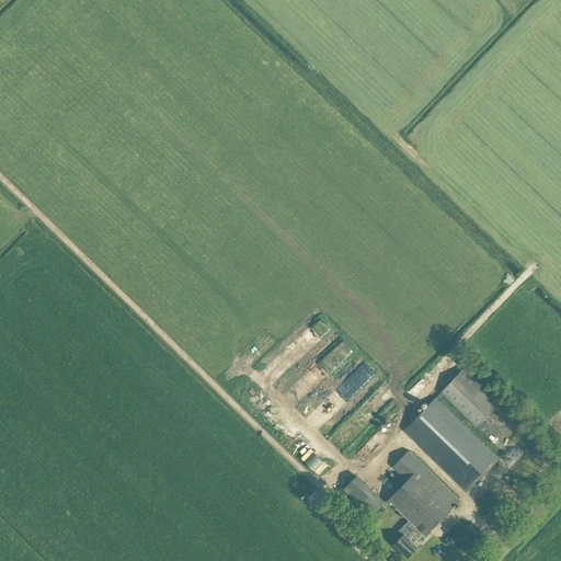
[(323,377),(351,352),(341,341),(313,367),(323,377)]
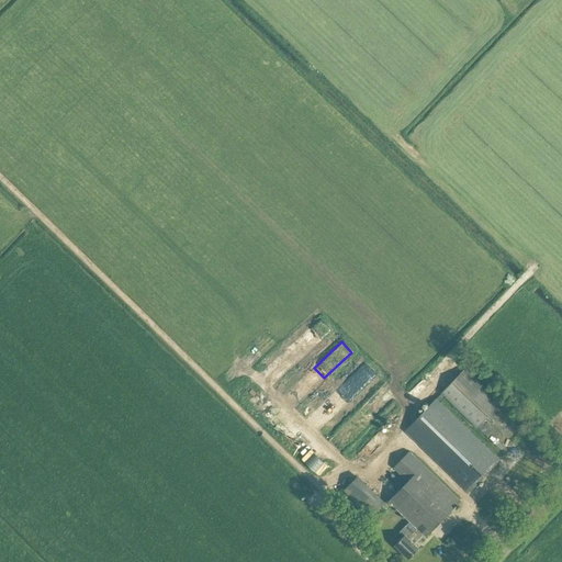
[(530,431),(467,369),(406,431),(469,493),(501,461),(439,402),(445,396),(506,457),(530,431)]
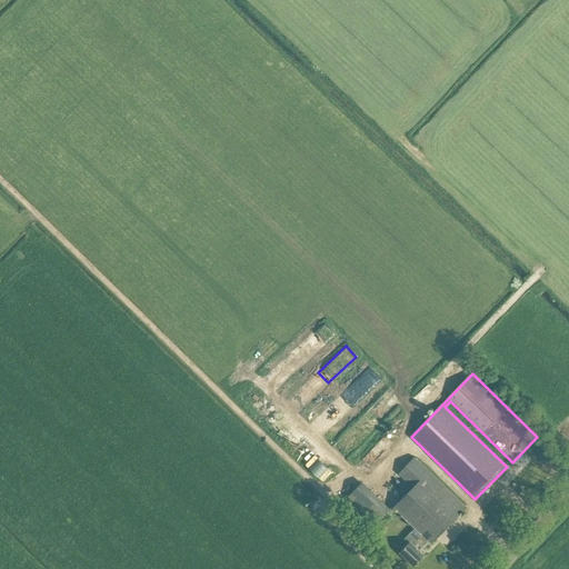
[(467,507),(415,457),(398,473),(412,487),(393,507),(415,528),(405,538),(409,542),(400,552),(413,566),(425,555),(421,550),(429,542),(431,543),(467,507)]
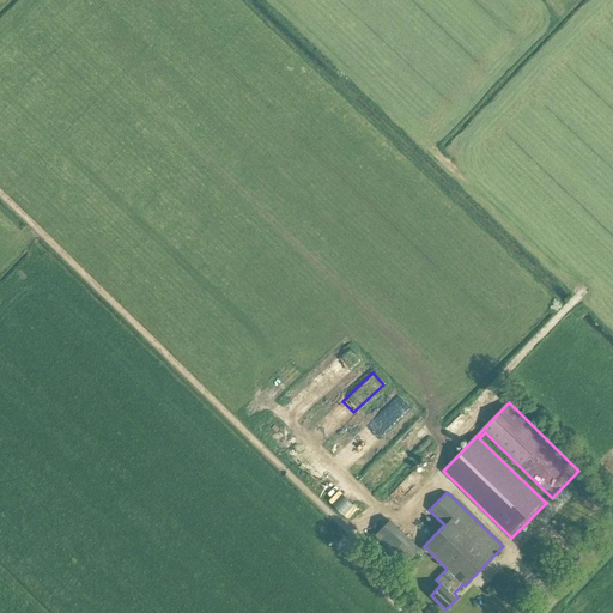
[(406,564),(422,547),(390,519),(376,535),(406,564)]
